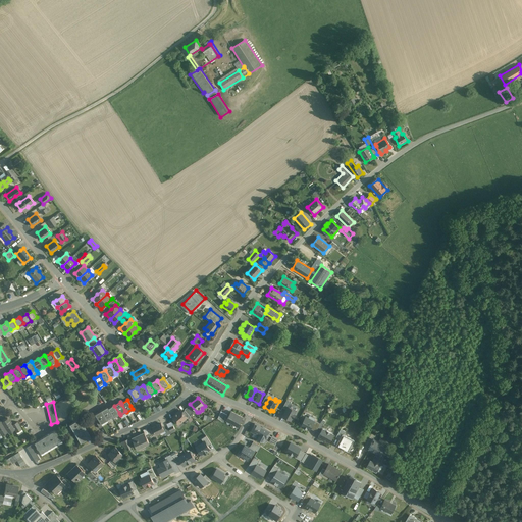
[(119,413),(114,406),(114,404),(107,408),(112,416),(113,417),(119,413)]
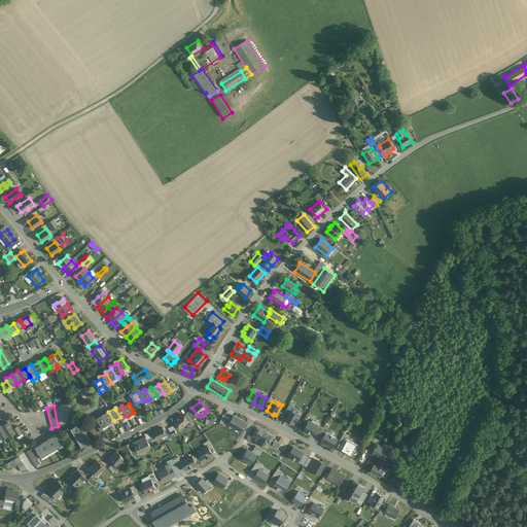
[(135,408),(132,410),(134,413),(137,418),(140,417),(135,408)]
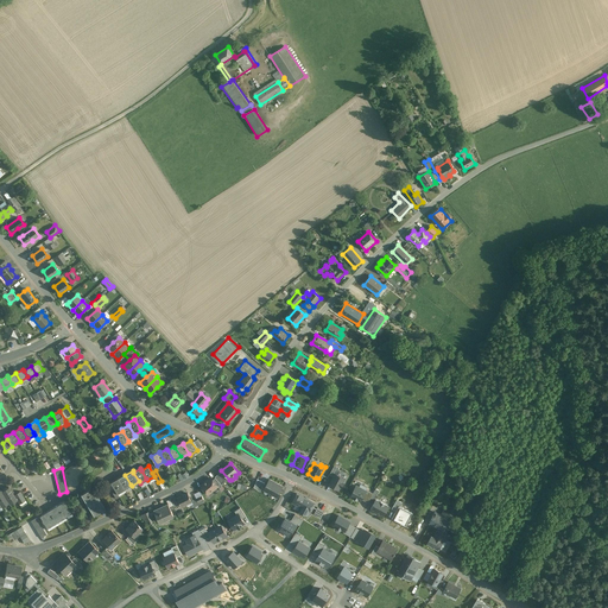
[(344,477),(336,473),(334,476),(329,485),(339,489),(344,477)]
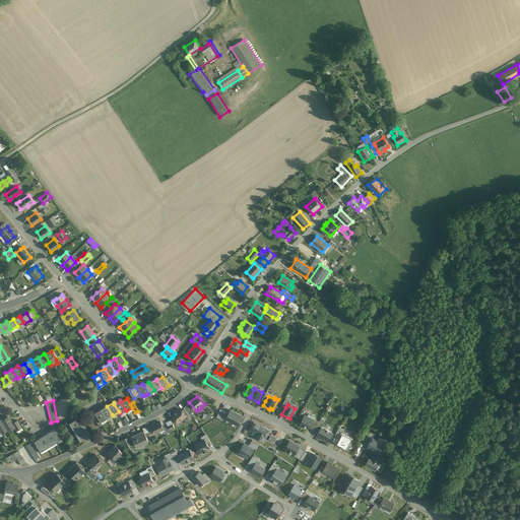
[(112,414),(107,406),(107,405),(101,409),(106,417),(112,414)]
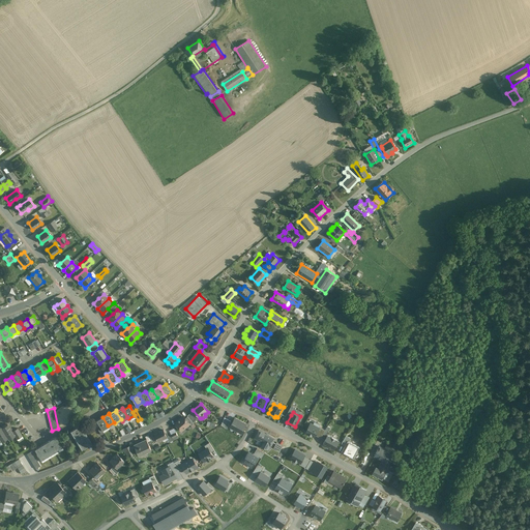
[(183,416),(175,423),(181,431),(189,423),(185,418),(183,416)]
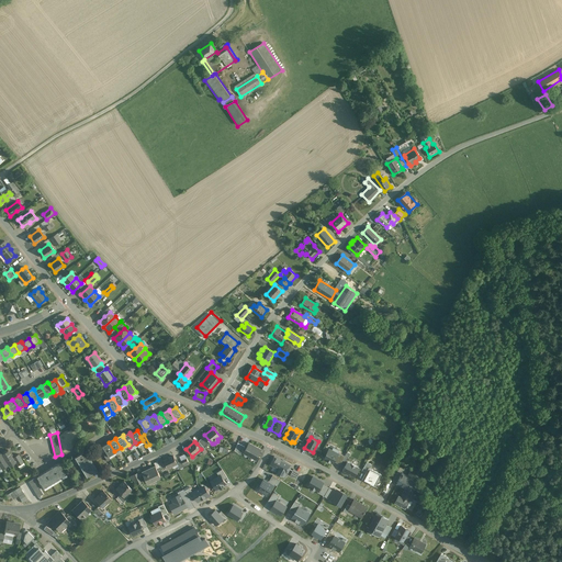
[(114,451),(109,442),(102,446),(105,452),(108,456),(114,451)]
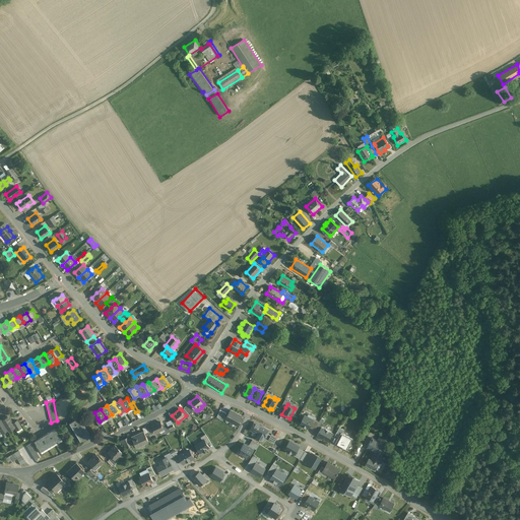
[(216,417),(223,419),(226,412),(219,409),(216,417)]
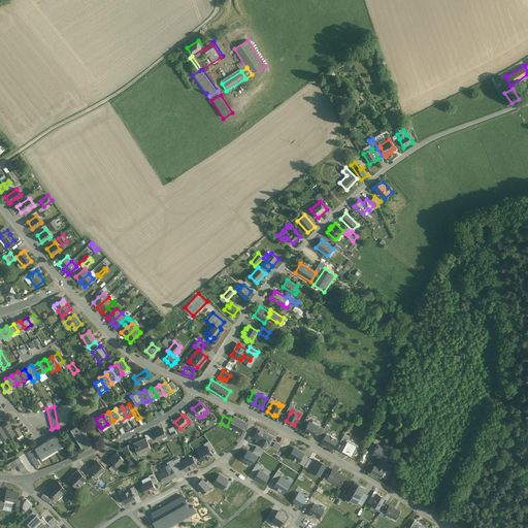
[(229,425),(235,428),(240,419),(234,416),(229,425)]
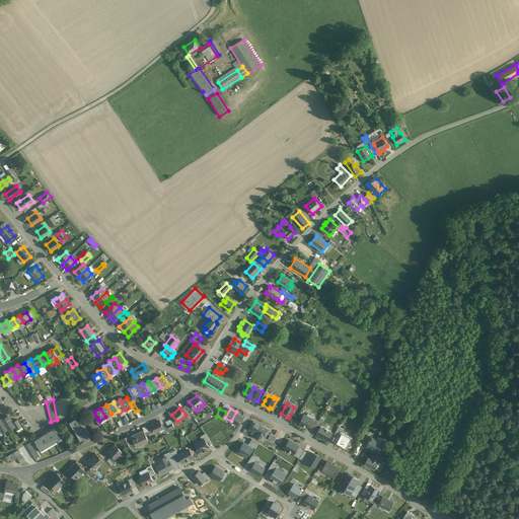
[(231,421),(236,424),(241,415),(236,412),(231,421)]
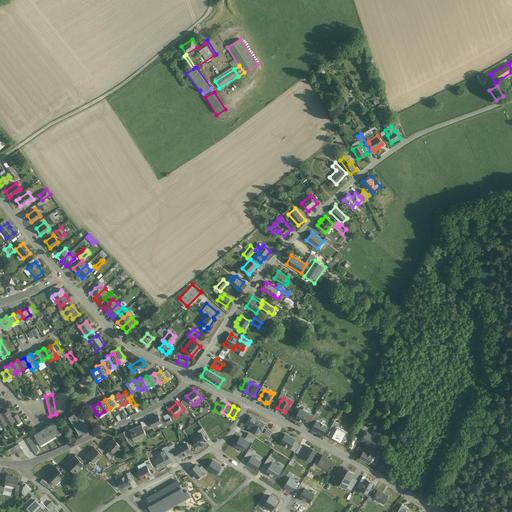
[(299,407),(294,417),(303,422),(304,420),(308,412),(299,407)]
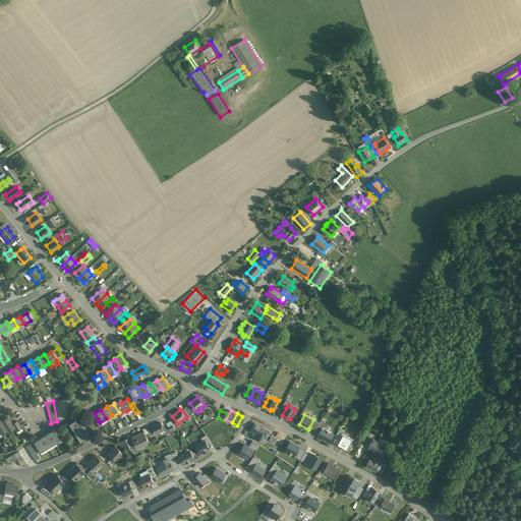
[(11,423),(7,417),(1,421),(7,430),(8,431),(14,427),(11,423)]
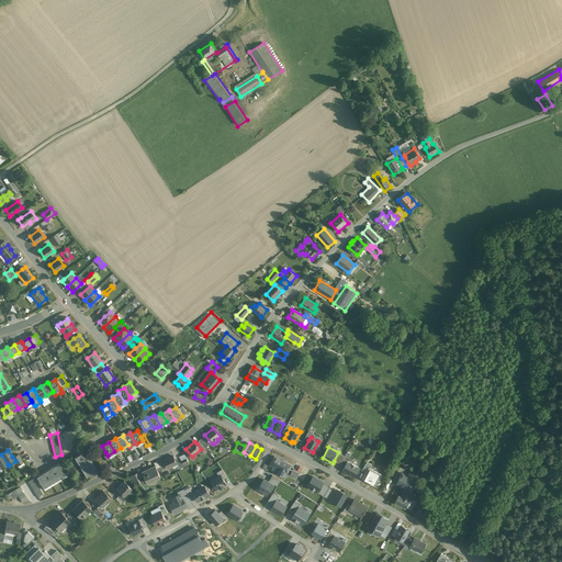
[(86,451),(76,457),(88,476),(98,471),(86,451)]
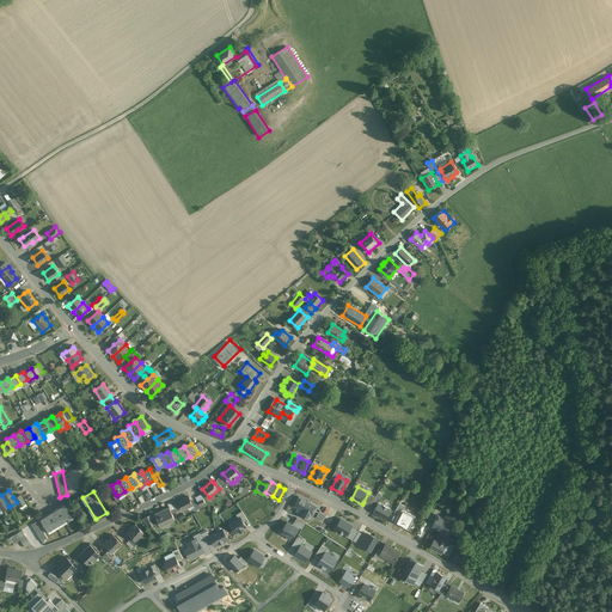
[(375,496),(368,493),(363,502),(371,506),(373,501),(375,496)]
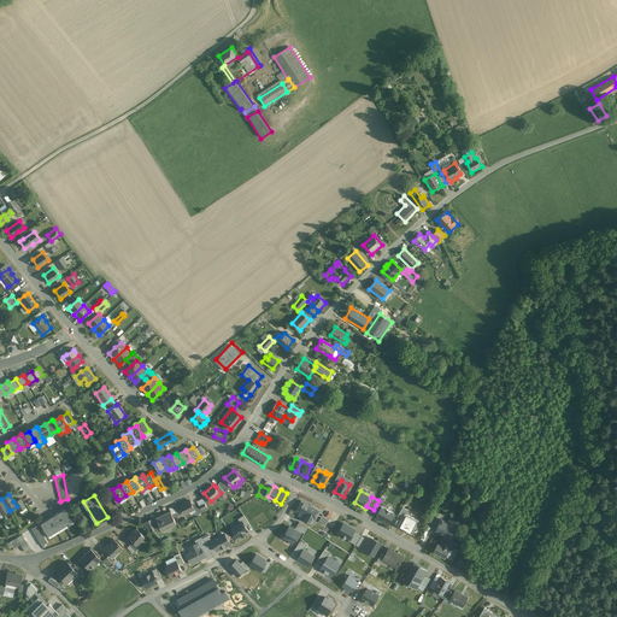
[(19,498),(13,501),(17,506),(19,511),(25,507),(19,498)]
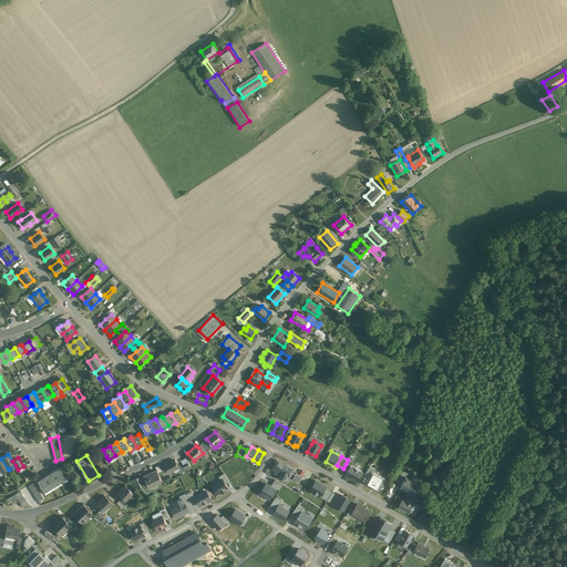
[(175,460),(165,464),(169,473),(175,470),(176,471),(178,470),(177,468),(179,468),(178,467),(175,460)]
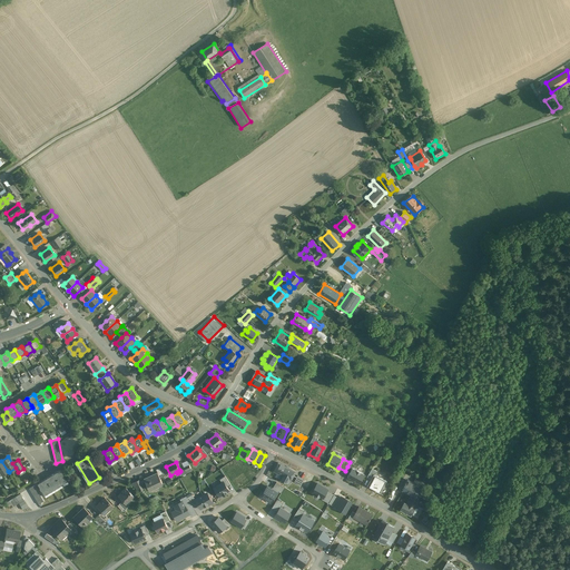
[(278,463),(274,471),(282,475),(279,480),(285,482),(287,479),(291,480),(295,472),(278,463)]
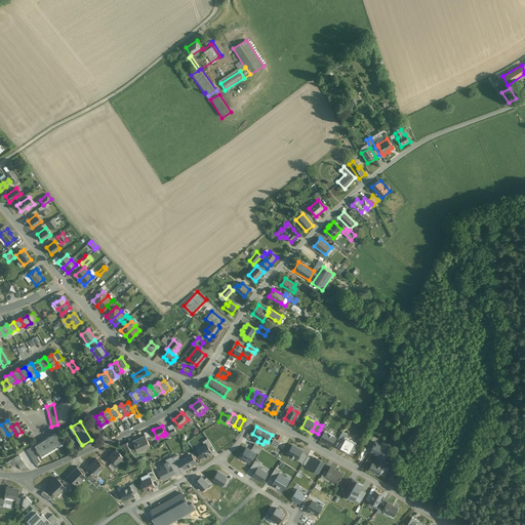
[(176,433),(174,428),(165,433),(166,434),(168,438),(172,436),(171,434),(173,433),(174,434),(176,433)]
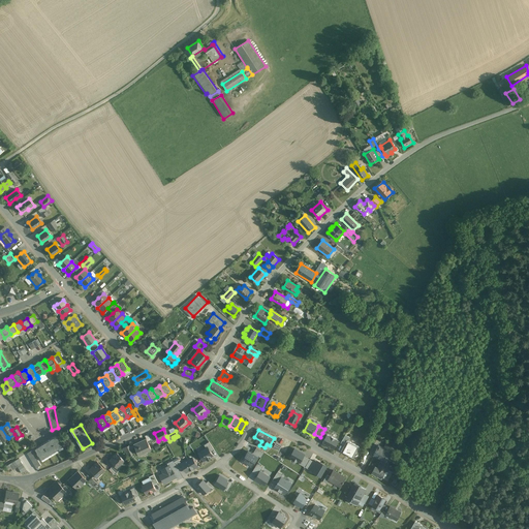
[(345,434),(341,443),(344,445),(347,440),(348,441),(350,437),(345,434)]
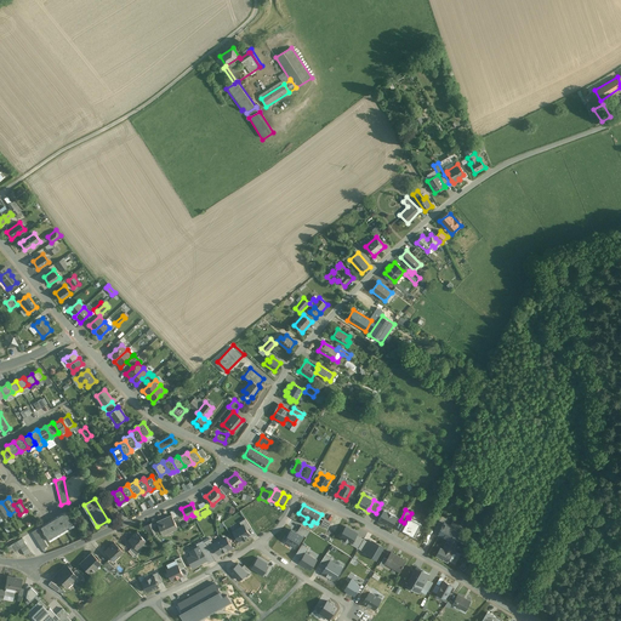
[(383,511),(379,520),(392,527),(397,518),(383,511)]
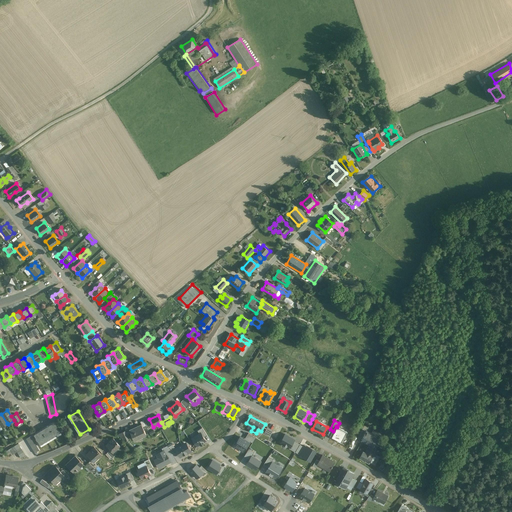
[(54,422),(33,434),(36,438),(35,439),(36,441),(37,441),(40,445),(60,432),(54,422)]
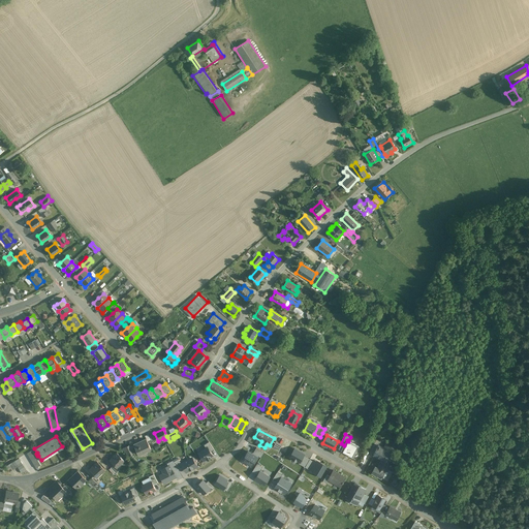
[(378,445),(373,455),(382,460),(389,463),(399,444),(389,438),(383,448),(378,445)]
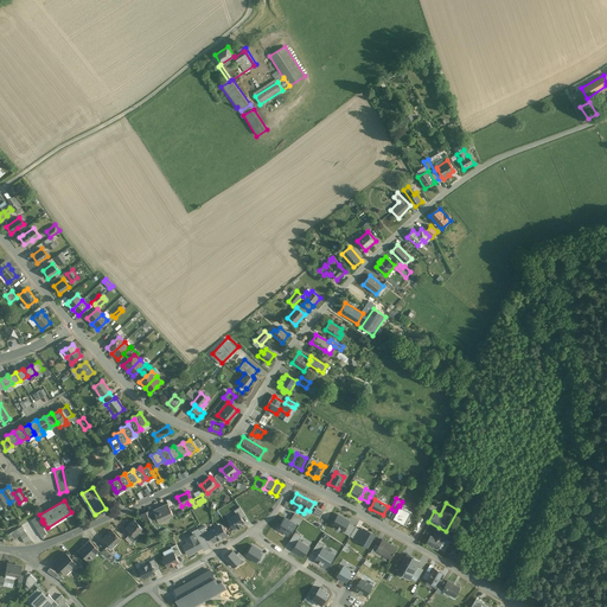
[(168,504),(154,510),(160,524),(168,519),(168,517),(173,515),(168,504)]
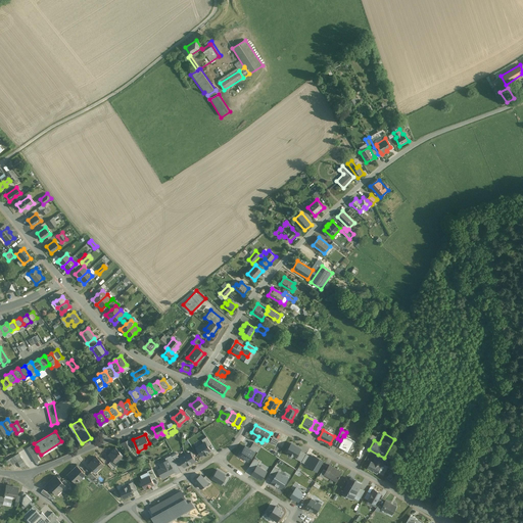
[(340,440),(337,446),(348,453),(354,441),(344,436),(343,435),(340,440)]
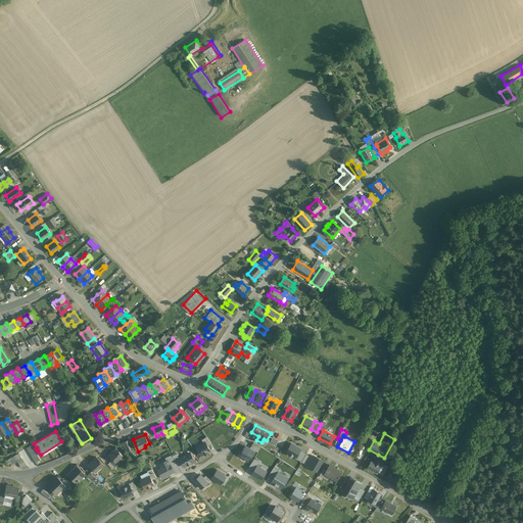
[(203,442),(196,447),(201,456),(210,450),(208,446),(211,444),(206,436),(201,439),(203,442)]
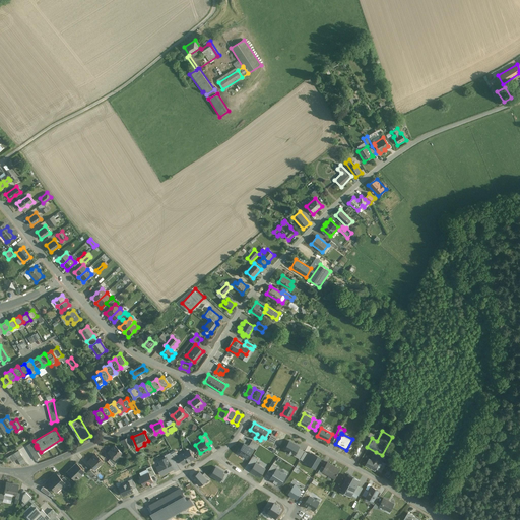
[(271,434),(268,440),(274,443),(277,437),(271,434)]
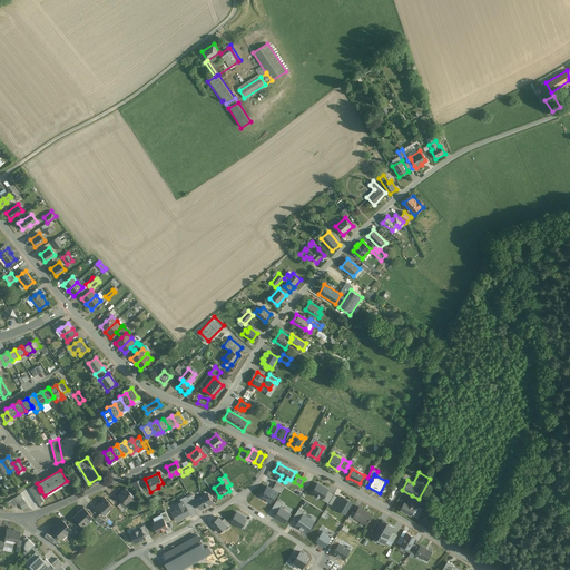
[(140,480),(133,483),(139,491),(144,489),(140,480)]
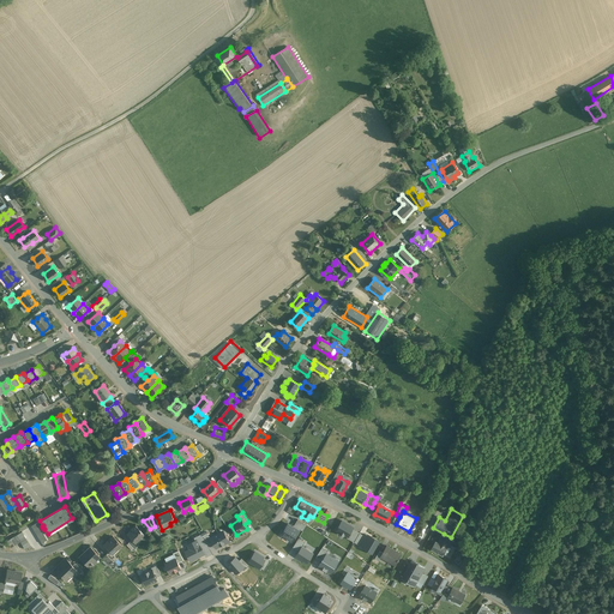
[(288,524),(284,530),(286,531),(282,535),(293,541),(300,529),(304,531),(307,525),(298,519),(294,525),(296,527),(295,529),(288,524)]
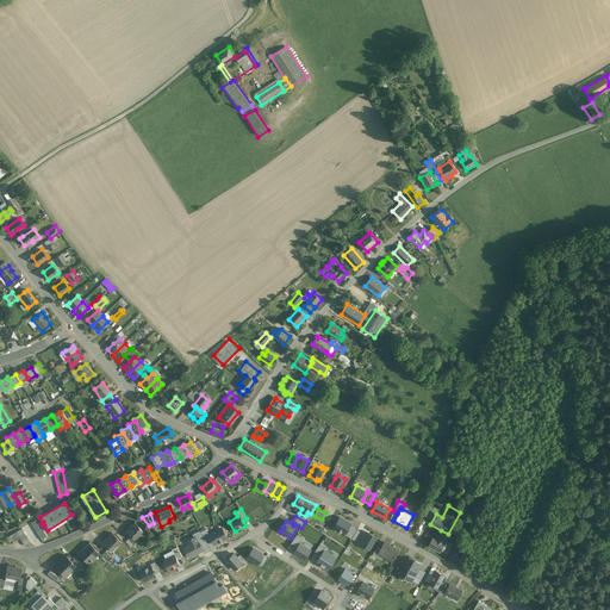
[(334,527),(337,529),(337,530),(341,533),(342,531),(344,534),(346,534),(350,526),(350,524),(340,517),(334,527)]
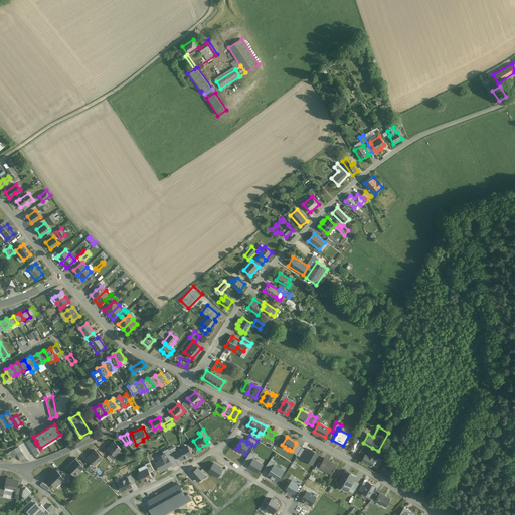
[(39,453),(31,439),(26,442),(35,456),(39,453)]
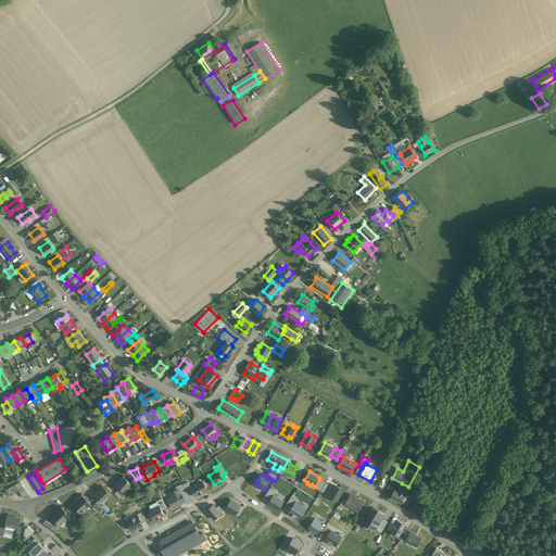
[(123,476),(114,483),(119,489),(122,491),(126,487),(126,488),(130,483),(123,476)]
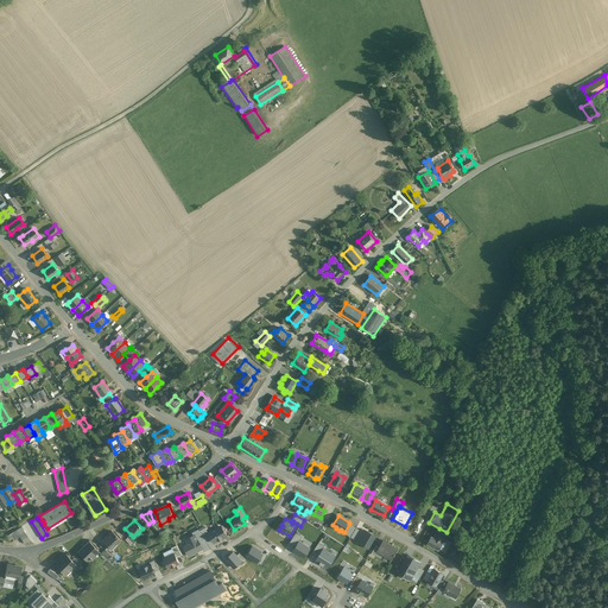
[(206,526),(200,530),(203,537),(204,539),(210,536),(214,543),(228,536),(221,524),(208,531),(206,526)]
